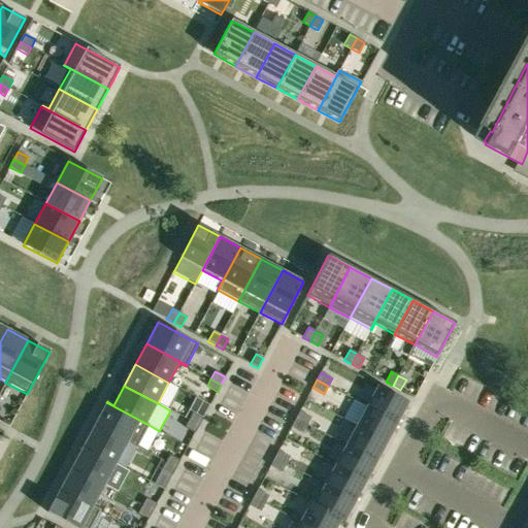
[(377,386),(366,406),(398,423),(408,402),(377,386)]
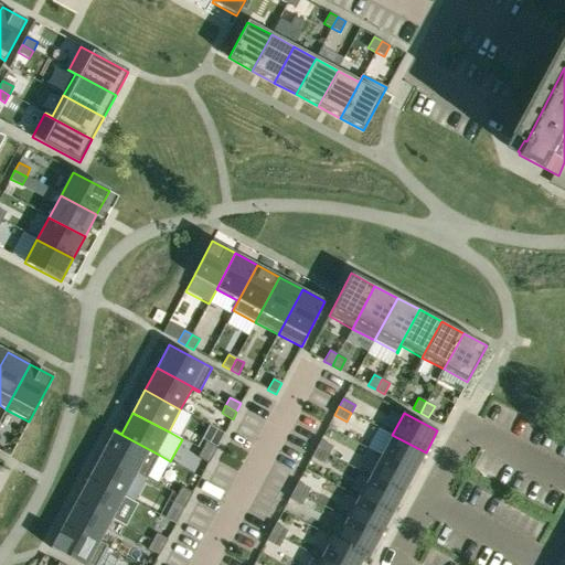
[(114,430),(102,454),(146,478),(159,455),(114,430)]
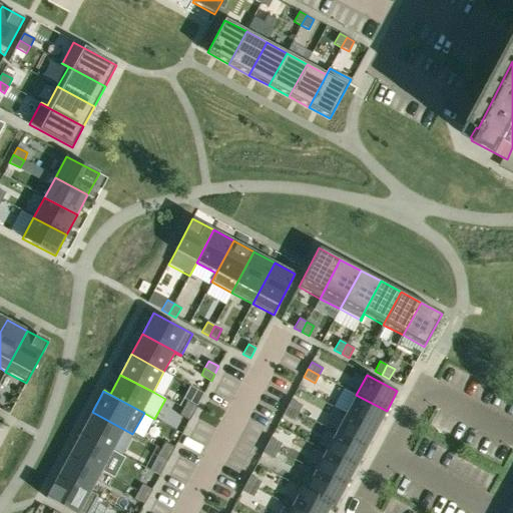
[(356,395),(346,414),(376,430),(387,411),(356,395)]
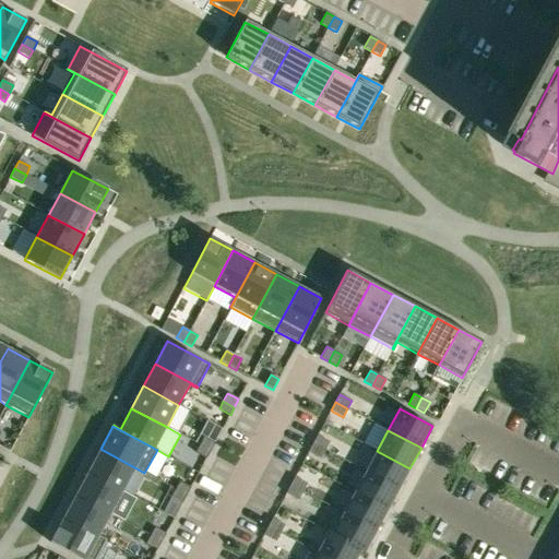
[(317,436),(312,443),(325,450),(330,442),(317,436)]
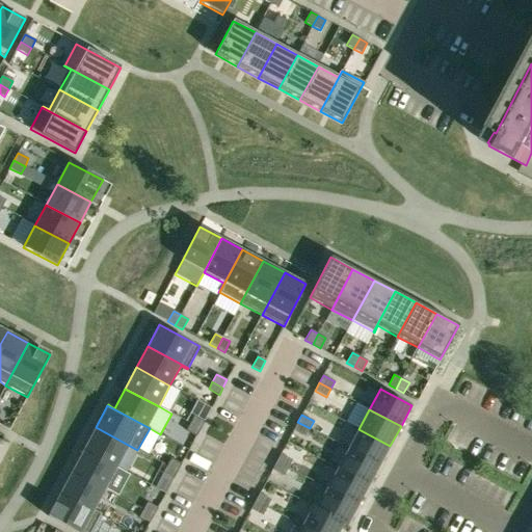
[(194,416),(190,423),(201,429),(205,422),(194,416)]
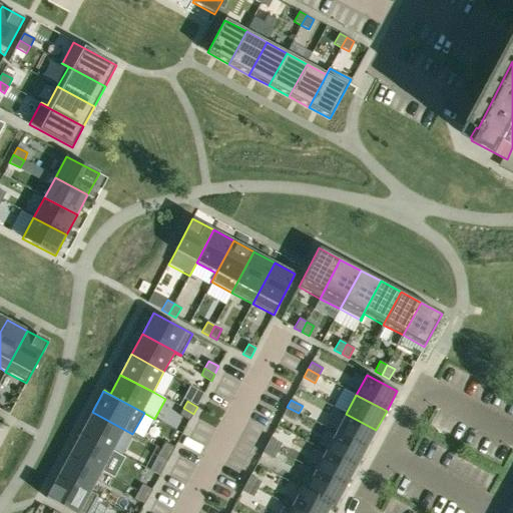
[(287,407),(283,415),(295,421),(299,413),(287,407)]
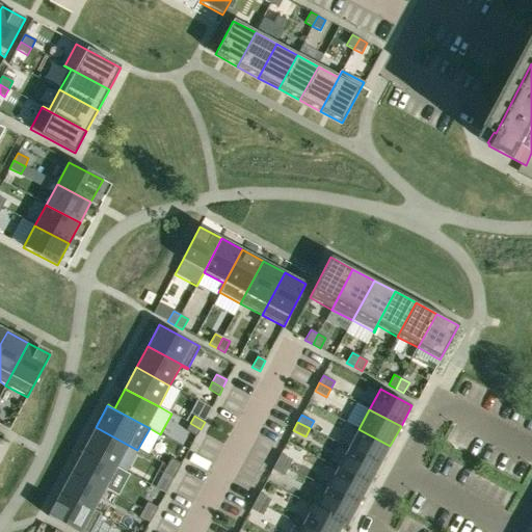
[(190,423),(186,431),(196,436),(201,429),(190,423)]
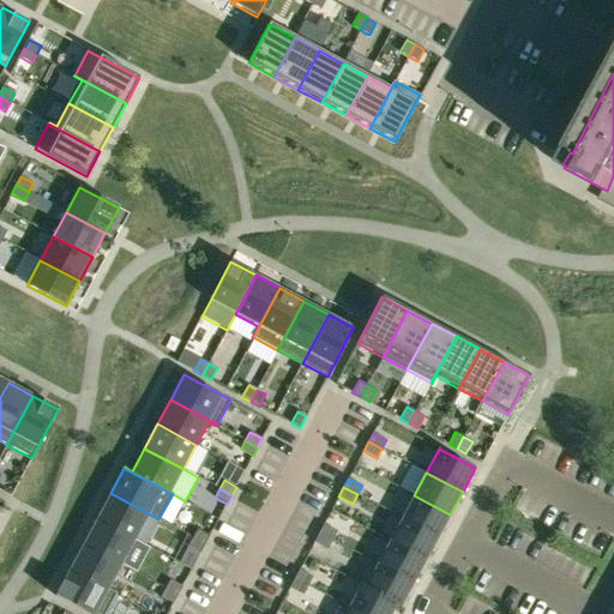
[(110,493),(96,519),(136,540),(149,516),(158,521),(158,519),(110,493)]
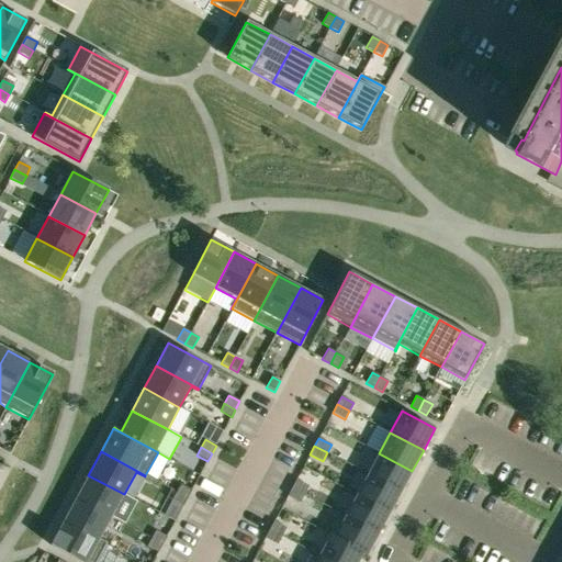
[(379,453),(367,474),(401,492),(412,471),(379,453)]
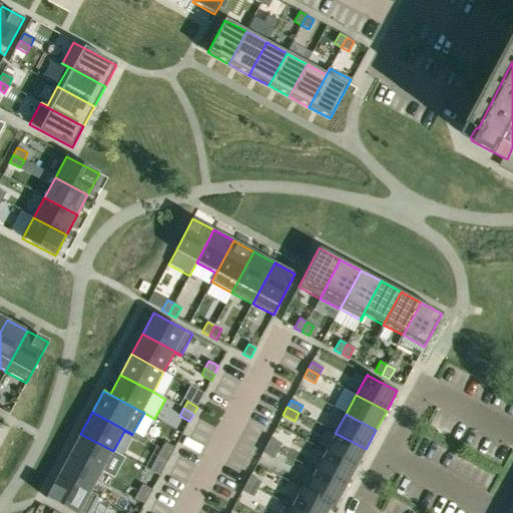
[(335,433),(325,452),(356,468),(366,449),(335,433)]
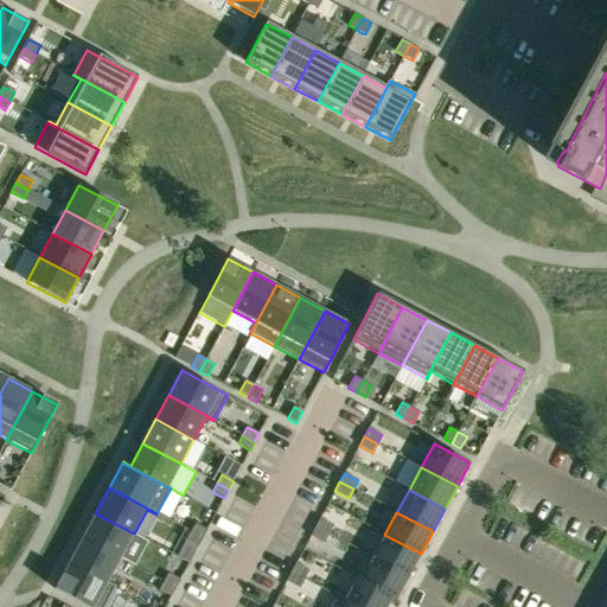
[(95,513),(82,538),(120,558),(134,534),(95,513)]
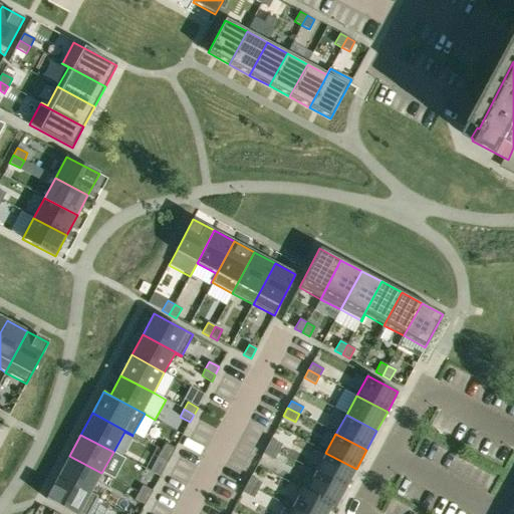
[(271,439),(267,446),(278,452),(282,445),(271,439)]
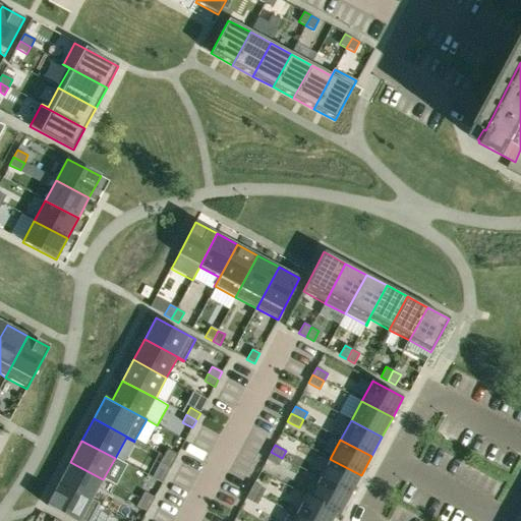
[(168,449),(164,456),(174,462),(178,455),(168,449)]
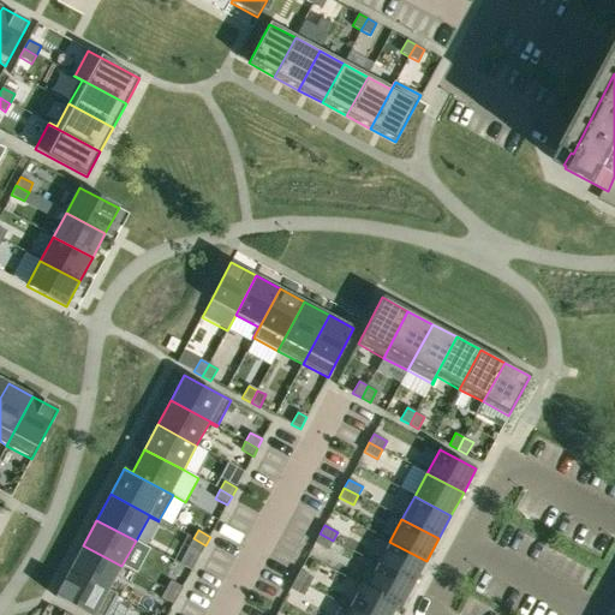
[(320,533),(315,543),(328,550),(333,541),(320,533)]
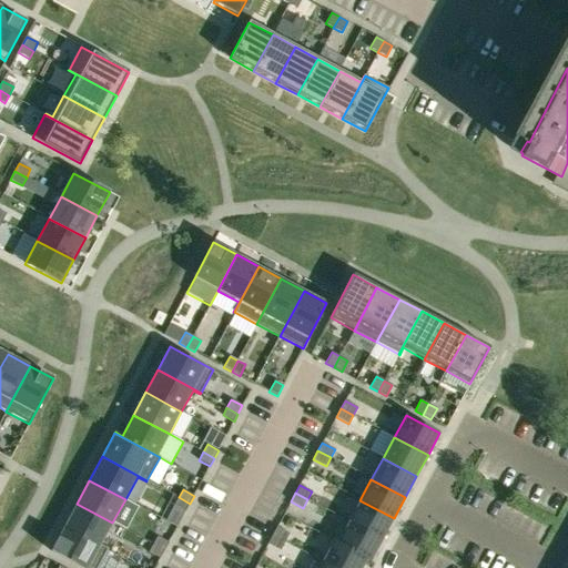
[(179,497),(174,506),(185,511),(190,504),(179,497)]
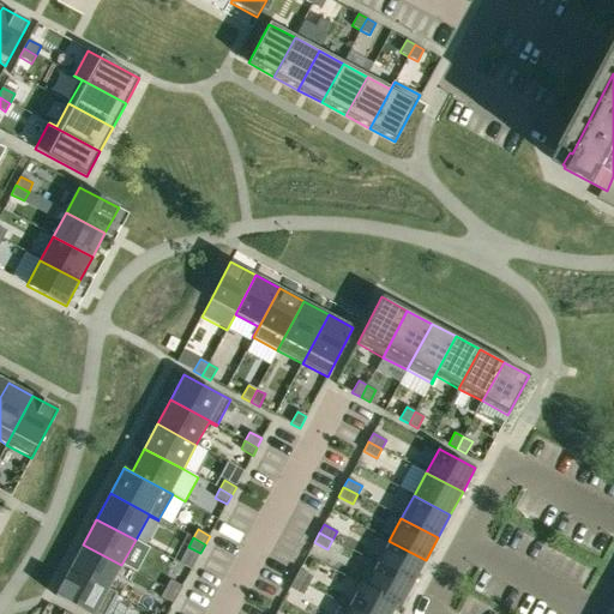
[(389,541),(377,564),(414,583),(426,560),(389,541)]
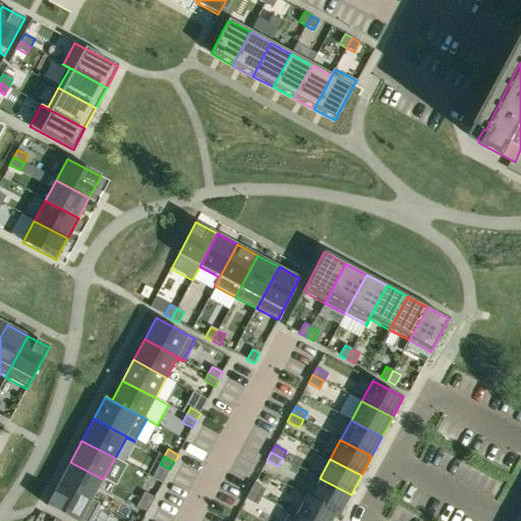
[(70,462),(59,483),(98,505),(99,504),(92,500),(103,479),(70,462)]
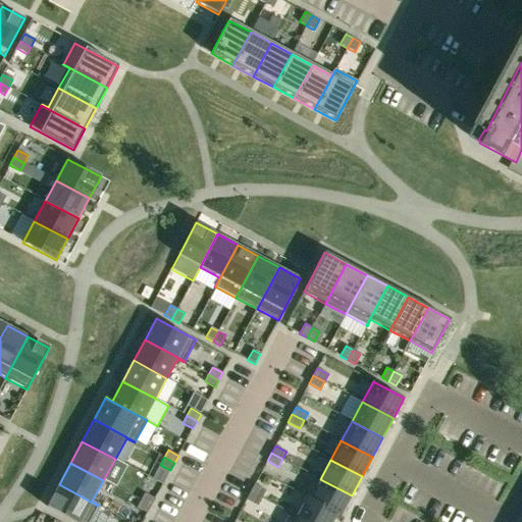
[(307,496),(306,497),(341,515),(352,496),(320,479),(310,498),(307,496)]
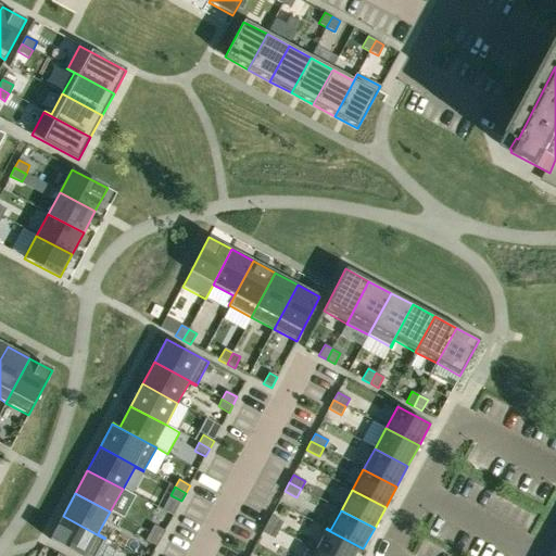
[(63,516),(50,540),(79,555),(95,555),(104,539),(63,516)]
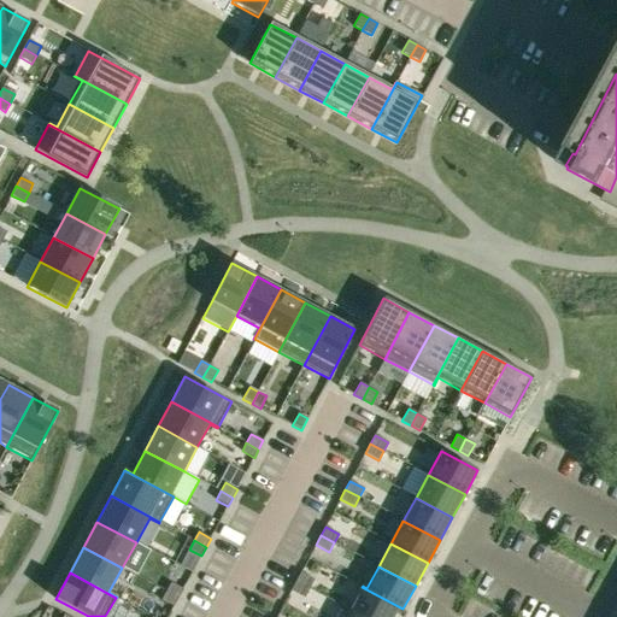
[(300,573),(295,581),(310,588),(315,580),(300,573)]
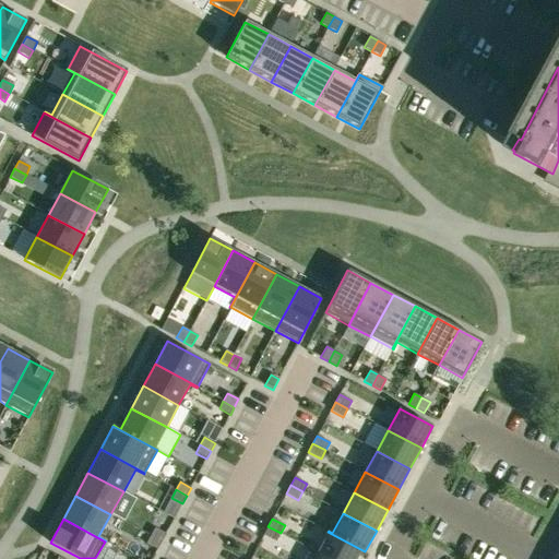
[(268,526),(263,535),(276,542),(281,533),(268,526)]
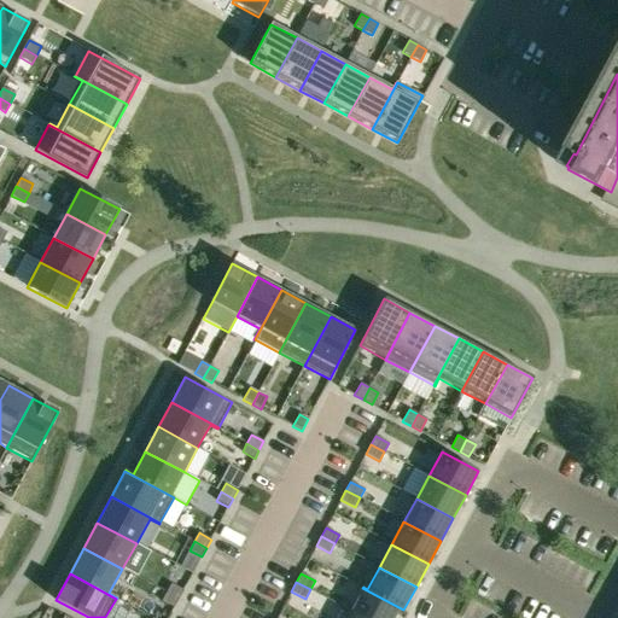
[(172,583),(167,593),(179,599),(184,590),(172,583)]
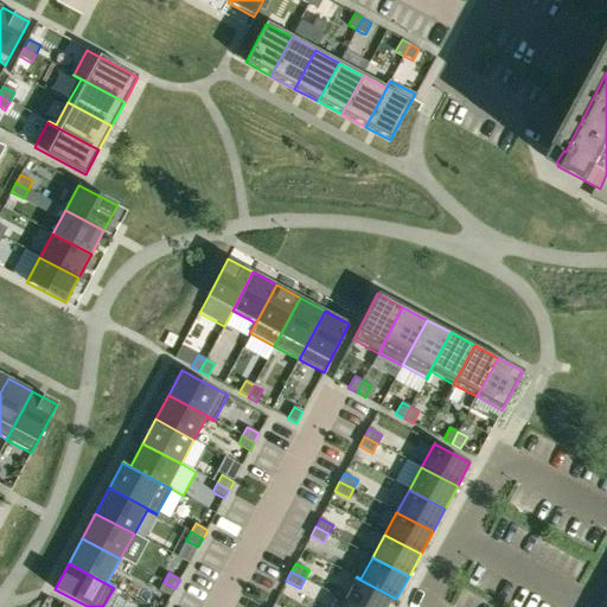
[(356,577),(344,600),(357,606),(387,606),(391,598),(396,600),(396,599),(356,577)]
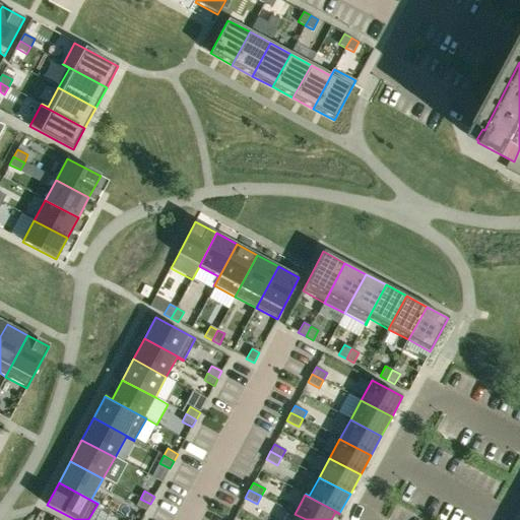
[(140,499),(136,506),(146,511),(150,504),(140,499)]
